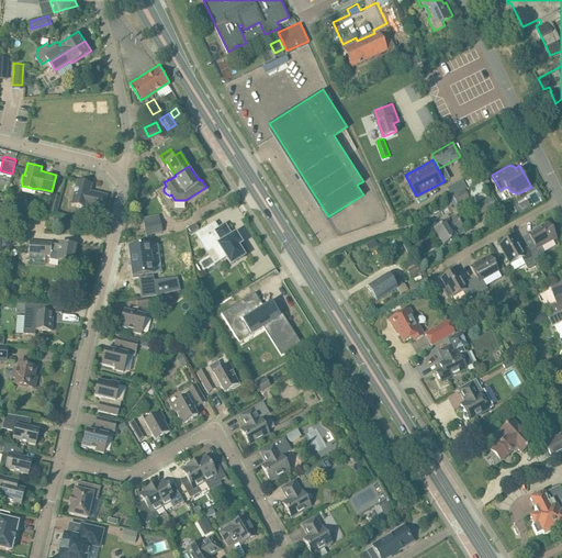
[(486,174),(481,177),(484,183),(490,180),(486,174)]
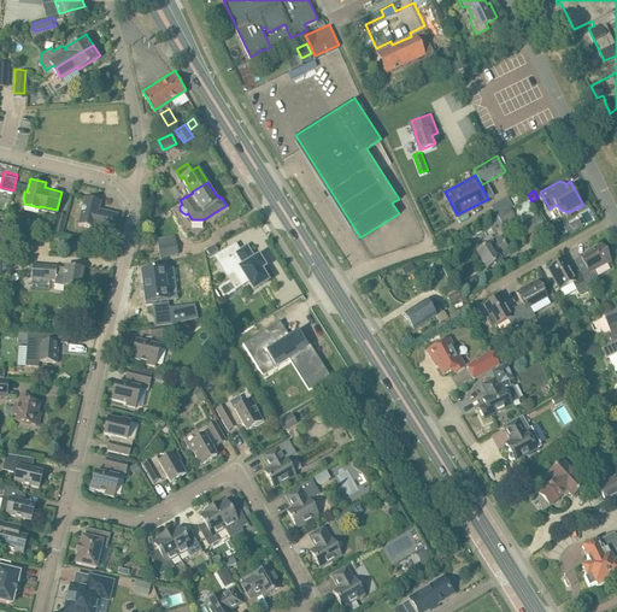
[(100,199),(97,198),(97,196),(97,195),(95,194),(93,193),(90,194),(89,195),(89,196),(84,195),(78,222),(94,225),(94,224),(113,229),(117,211),(99,206),(100,199)]
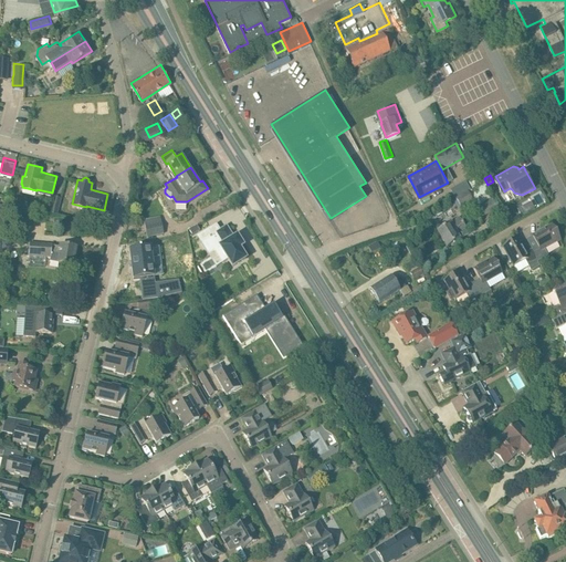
[(468,187),(470,186),(465,177),(450,186),(456,194),(468,187)]
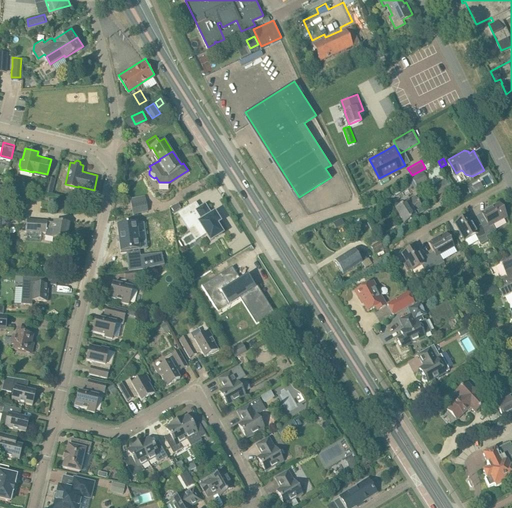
[(423,169),(412,175),(417,184),(428,178),(423,169)]
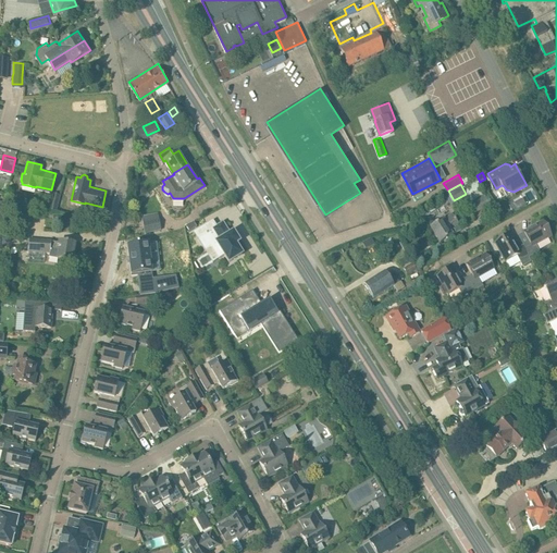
[(60,192),(51,189),(48,205),(56,207),(60,192)]
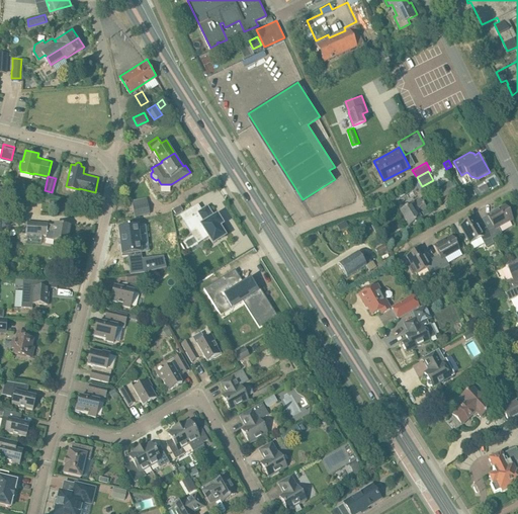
[(456,188),(449,177),(432,188),(439,199),(456,188)]
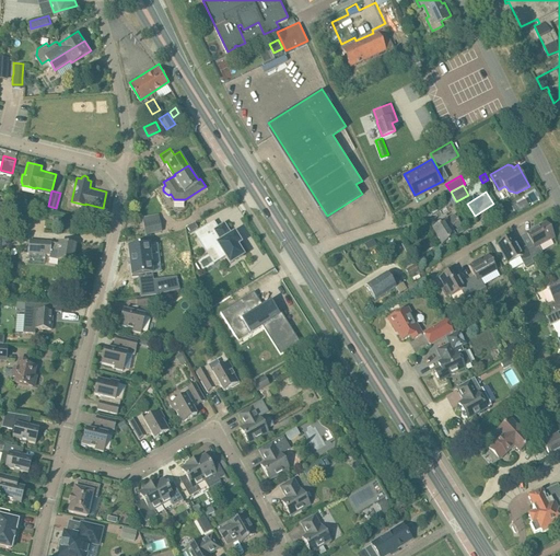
[(77,205),(76,212),(83,215),(85,207),(77,205)]
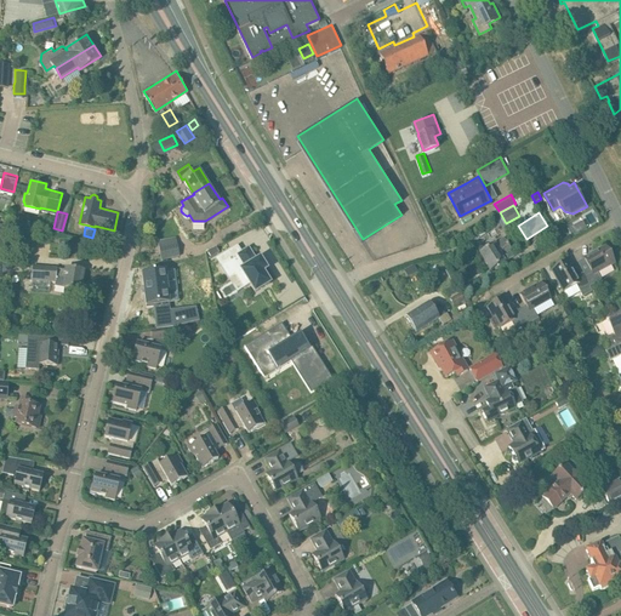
[(516,252),(503,234),(478,250),(490,268),(516,252)]
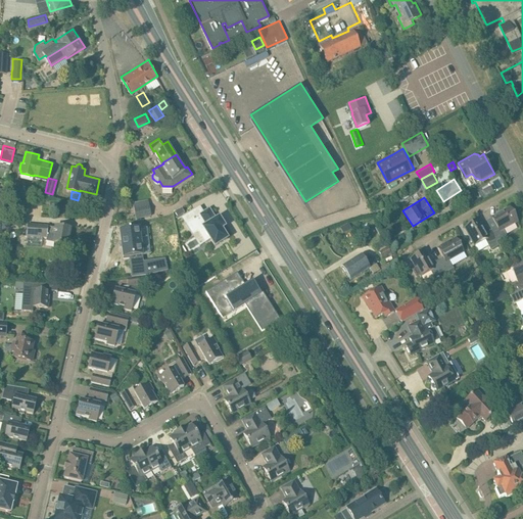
[(150,213),(148,202),(134,205),(136,216),(150,213)]
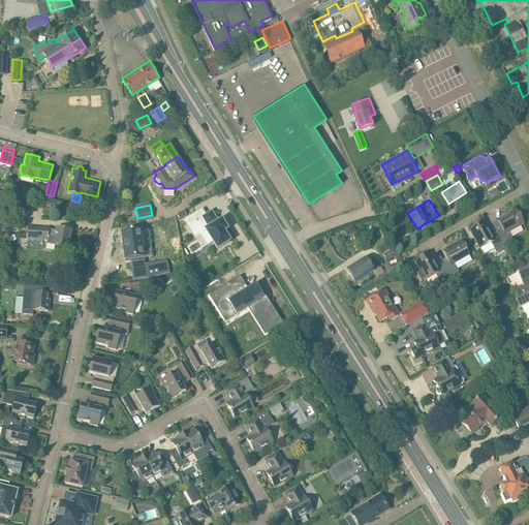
[(502,226),(497,229),(503,240),(512,235),(509,229),(524,221),(516,207),(505,212),(506,213),(504,215),(503,213),(497,217),(502,226)]
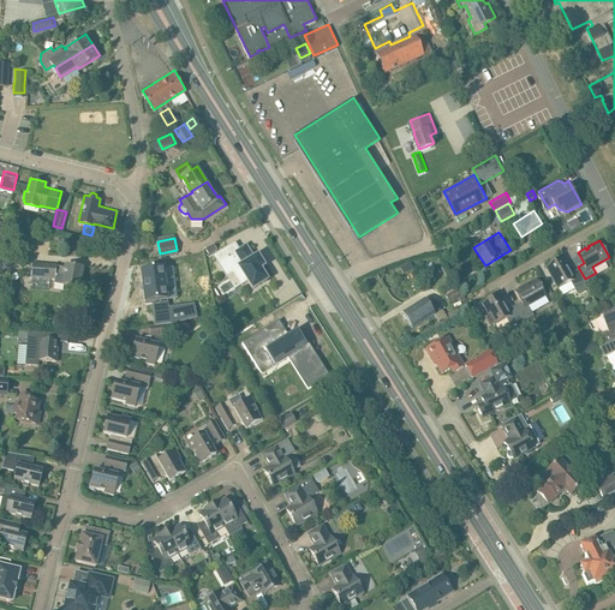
[(214,241),(206,246),(209,252),(218,247),(214,241)]
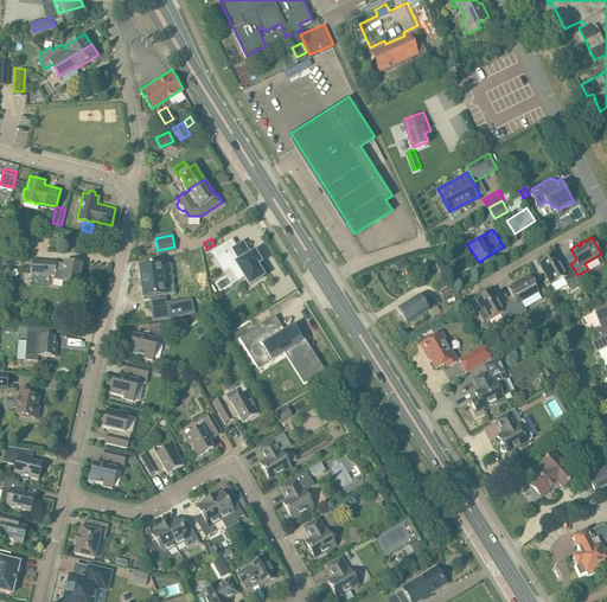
[(255,250),(250,253),(243,241),(216,258),(224,271),(231,267),(240,280),(246,276),(250,285),(264,275),(257,263),(262,261),(255,250)]
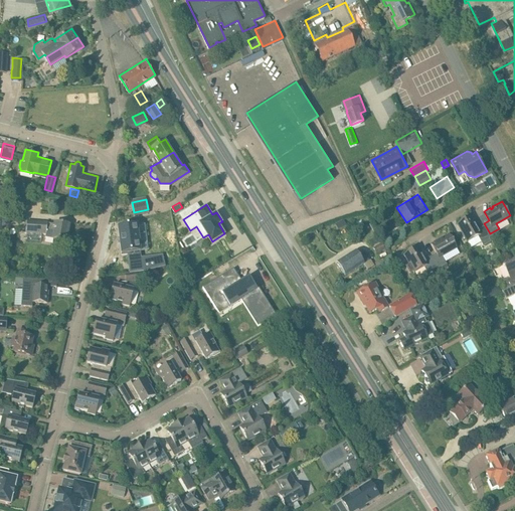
[(168,209),(160,210),(161,218),(169,217),(168,209)]
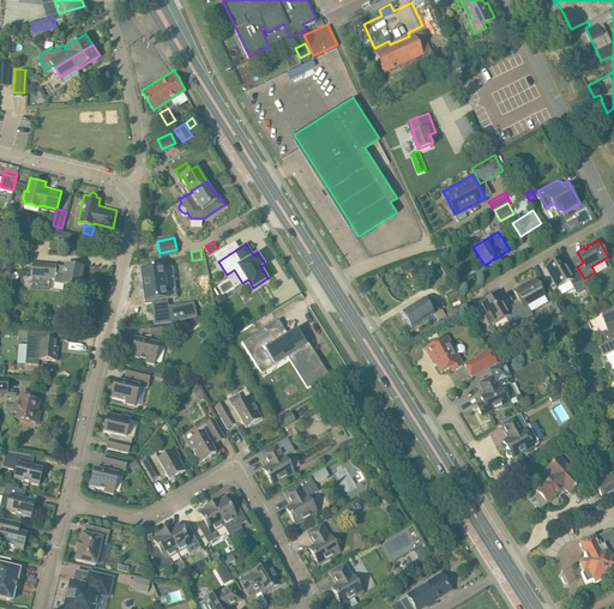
[(549,263),(545,264),(557,285),(558,284),(570,278),(571,281),(573,285),(576,289),(585,284),(583,279),(584,278),(577,266),(571,270),(569,267),(567,269),(566,266),(567,265),(561,254),(558,257),(555,255),(553,255),(551,257),(549,259),(549,263)]
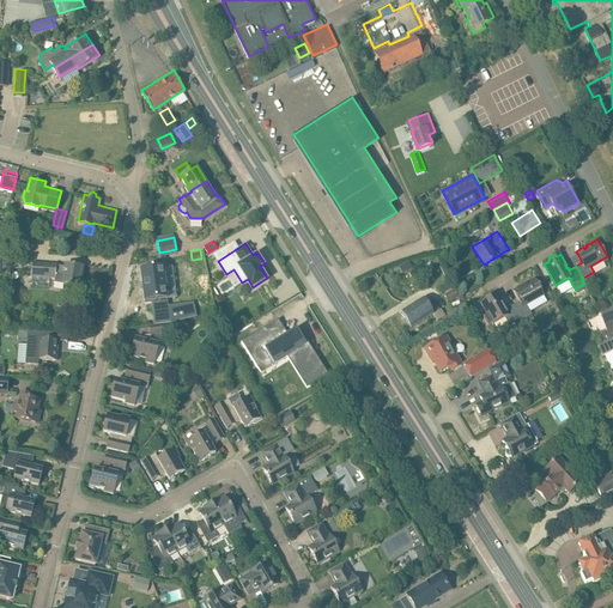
[(66,262),(66,263),(58,262),(58,260),(31,259),(31,263),(31,284),(49,285),(49,275),(55,275),(54,279),(64,280),(79,283),(83,265),(66,262)]
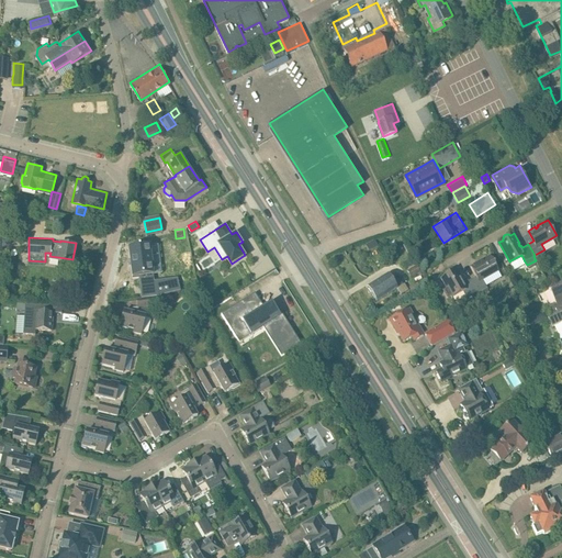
[(149,243),(128,245),(131,256),(131,263),(133,274),(138,274),(139,274),(141,283),(154,282),(157,293),(180,288),(177,275),(154,278),(153,271),(149,243)]
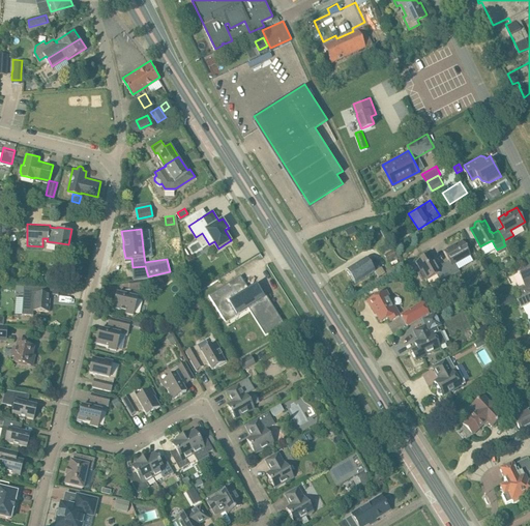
[(449,258),(443,261),(449,272),(450,271),(451,273),(460,268),(455,261),(470,253),(462,238),(452,243),(453,244),(450,245),(450,244),(443,249),(449,258)]
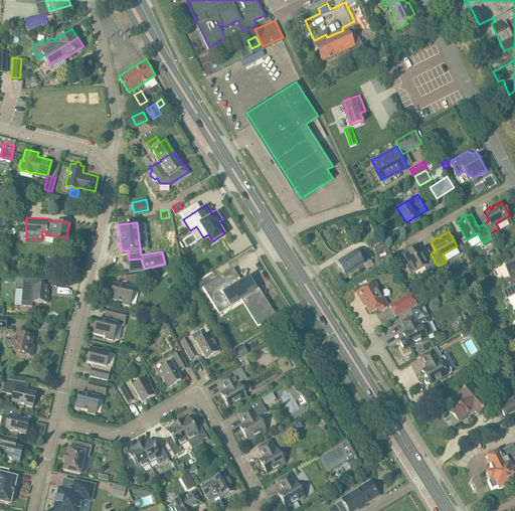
[(372,244),(376,251),(385,246),(382,239),(372,244)]
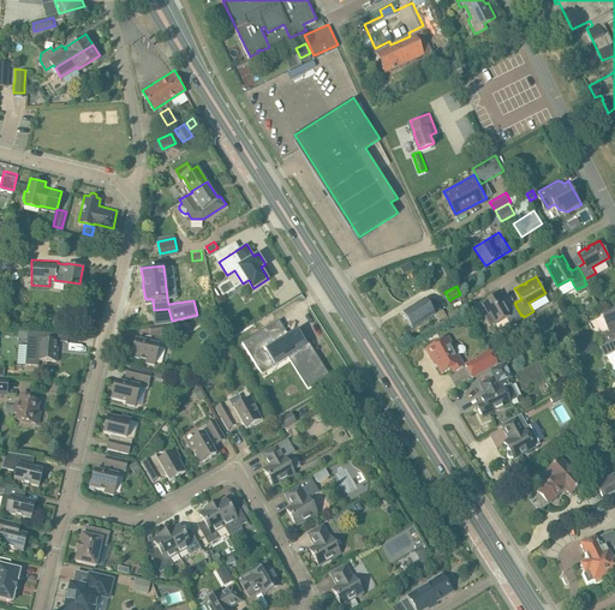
[(490,297),(483,300),(489,311),(488,311),(484,314),(489,322),(493,321),(494,322),(507,315),(511,322),(521,316),(514,303),(508,306),(506,303),(505,304),(503,301),(505,300),(500,291),(497,292),(495,289),(488,293),(490,297)]
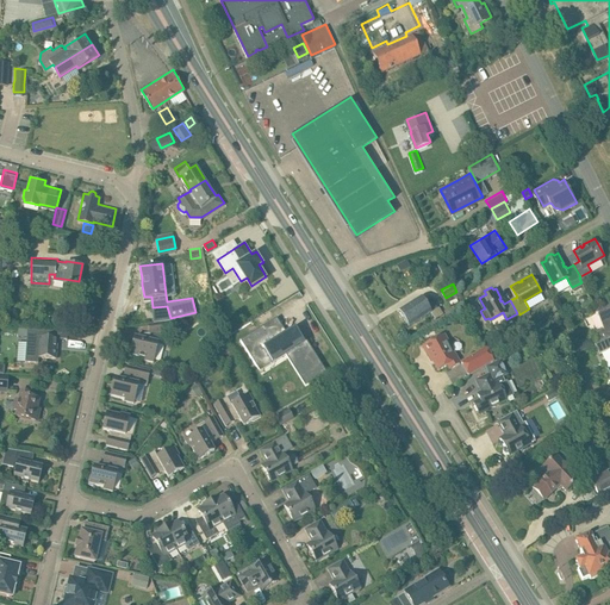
[(591,293),(595,300),(601,297),(597,289),(591,293)]
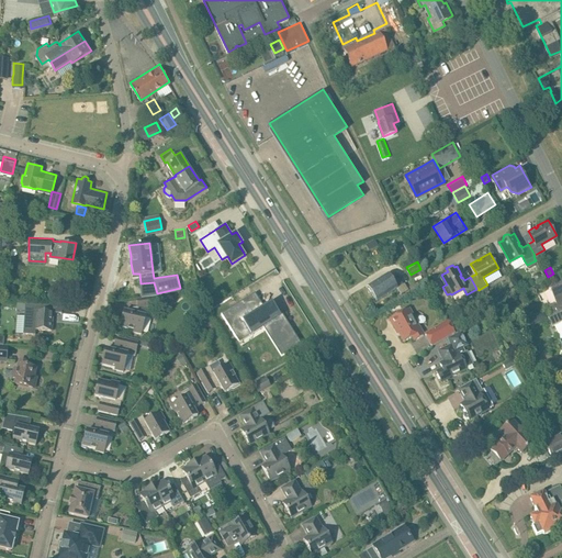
[(534,271),(532,276),(536,279),(539,279),(542,276),(541,272),(538,270),(534,271)]
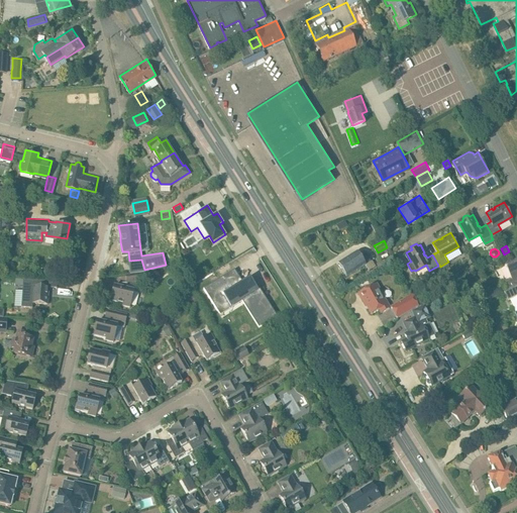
[(358,249),(339,262),(347,274),(366,264),(366,263),(367,262),(367,261),(371,259),(368,252),(363,255),(358,249)]
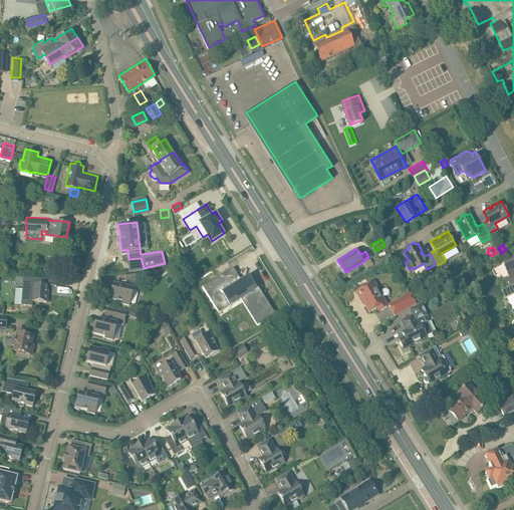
[(513,255),(502,261),(508,274),(501,278),(505,286),(513,281),(513,255)]
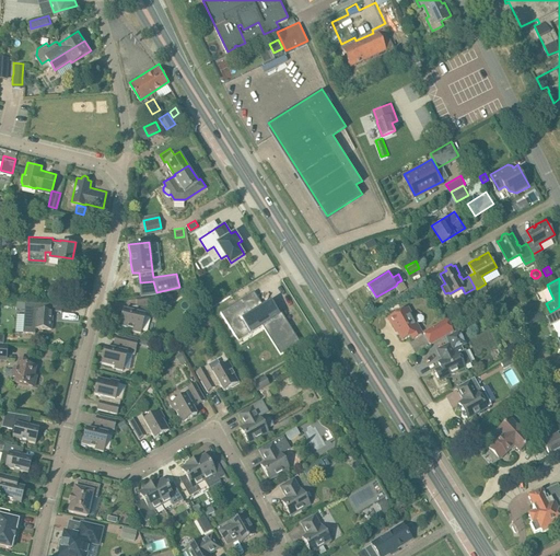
[(222,310),(221,310),(223,314),(233,331),(234,329),(233,327),(245,320),(246,322),(249,327),(265,319),(279,342),(294,332),(296,336),(296,335),(280,309),(277,311),(269,300),(270,299),(270,298),(261,303),(254,291),(222,311),(222,310)]
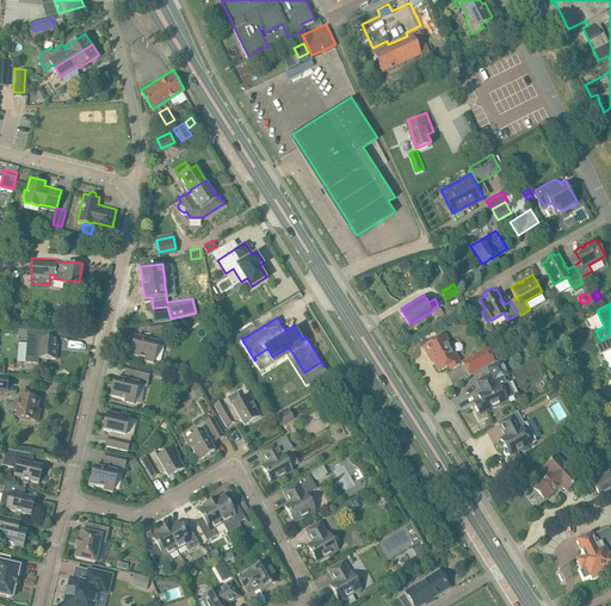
[(146,332),(144,336),(135,334),(133,344),(131,344),(129,353),(135,354),(135,353),(144,356),(144,358),(154,360),(159,340),(164,341),(165,336),(167,329),(170,329),(168,319),(149,322),(150,331),(146,332)]
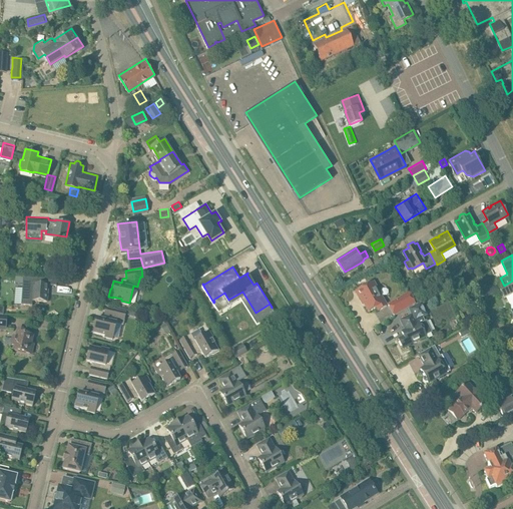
[(15,286),(14,302),(32,303),(32,298),(47,299),(48,283),(46,283),(47,277),(28,275),(23,275),(23,281),(23,286),(15,286)]
